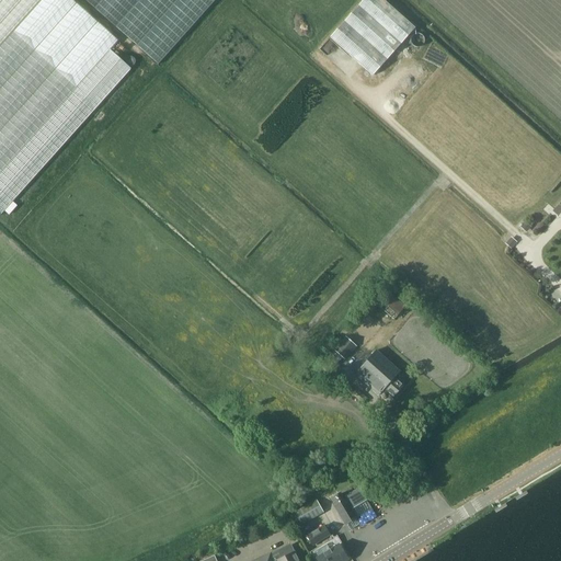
[(0,0),(0,215),(132,68),(122,58),(119,60),(110,52),(118,41),(72,0),(0,0)]
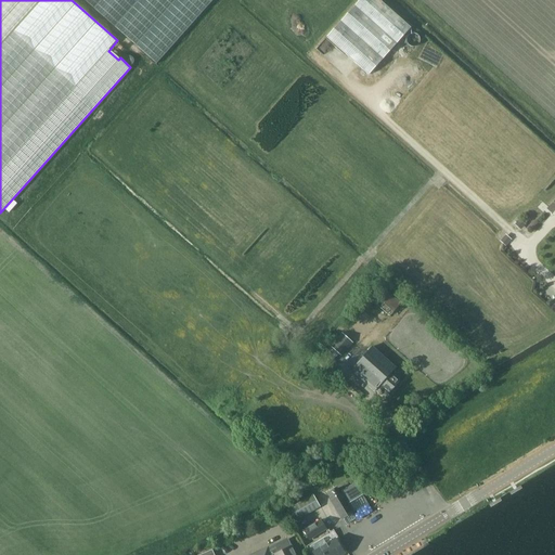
[(82,0),(156,65),(214,0),(82,0)]
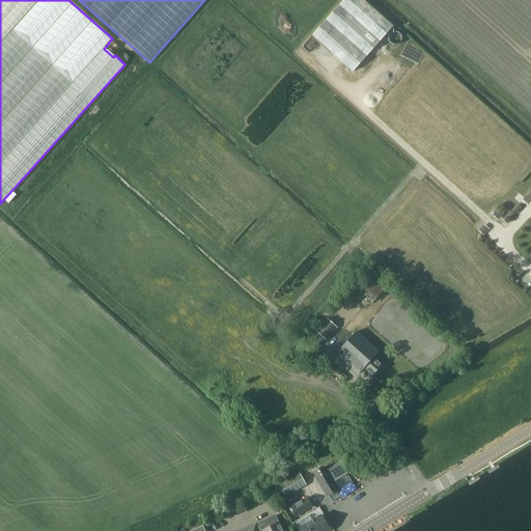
[(353,72),(394,26),(364,0),(343,0),(312,35),(353,72)]
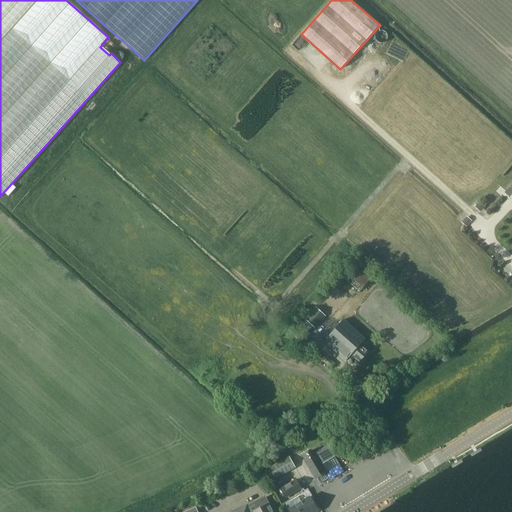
[(108,53),(115,45),(109,40),(103,48),(108,53)]
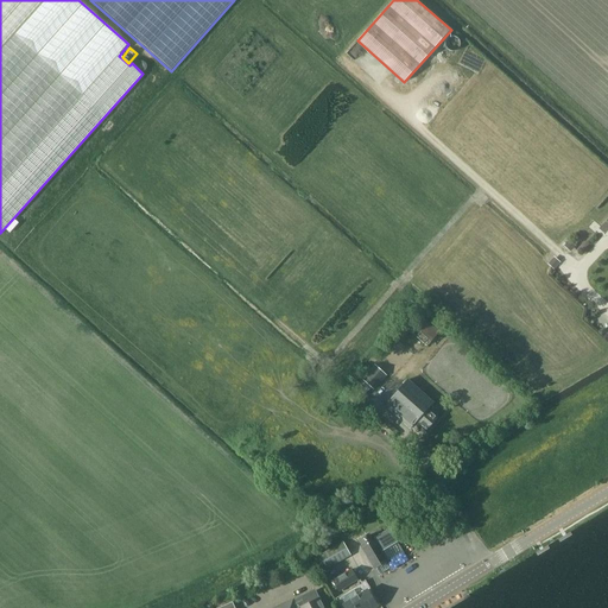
[(426,347),(444,327),(429,312),(410,333),(426,347)]
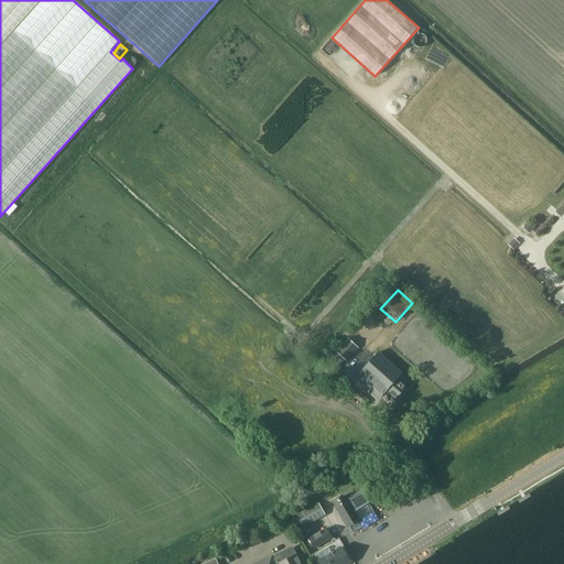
[(347,361),(360,348),(348,337),(336,351),(337,353),(328,362),(336,369),(345,359),(347,361)]
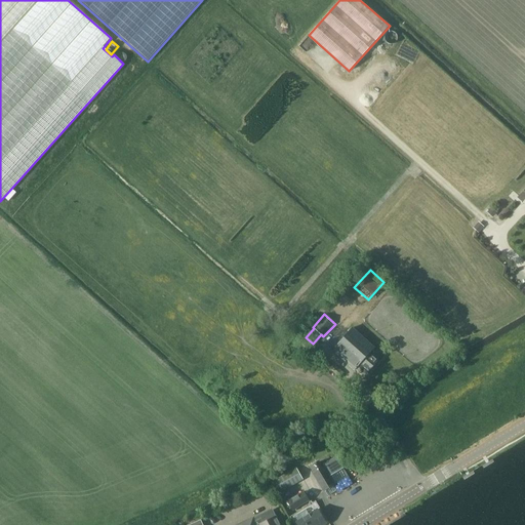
[(368,373),(378,362),(370,354),(374,349),(352,329),(333,350),(356,370),(358,368),(361,371),(363,369),(368,373)]
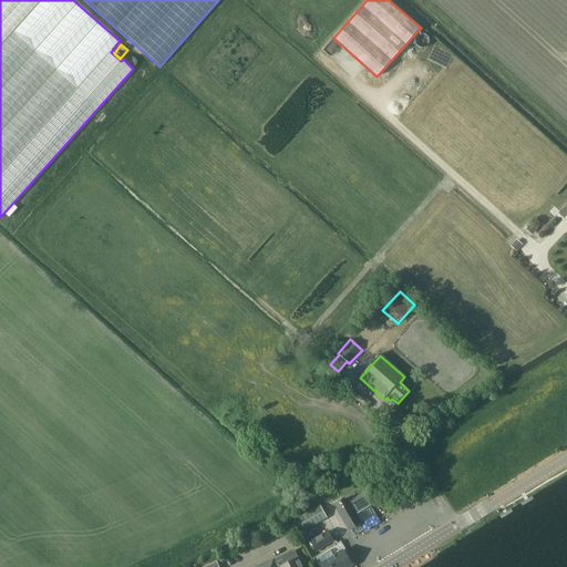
[(356,514),(371,505),(363,493),(347,503),(344,498),(336,505),(338,508),(337,509),(349,531),(361,524),(356,514)]
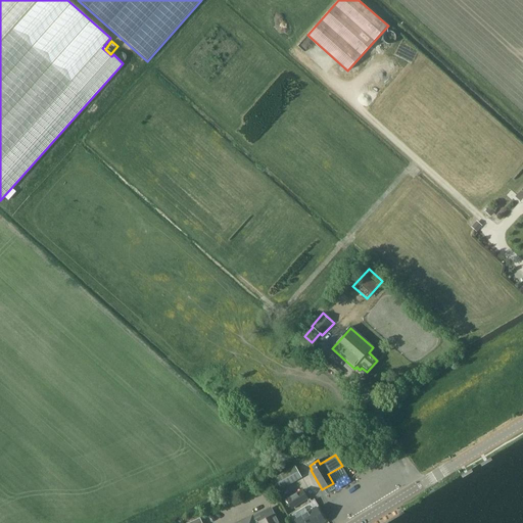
[(301,478),(295,467),(271,481),(277,492),(301,478)]
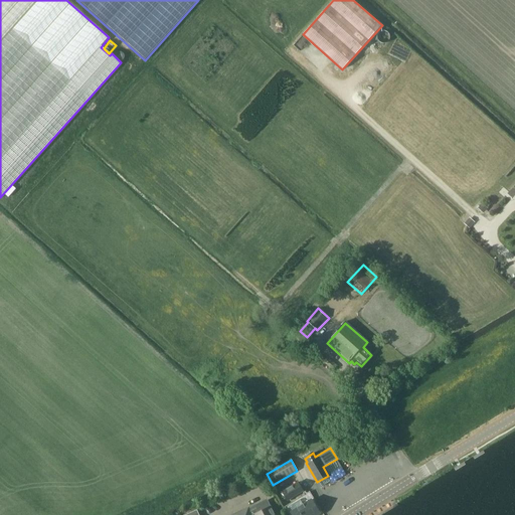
[(297,483),(282,493),(288,501),(303,492),(297,483)]
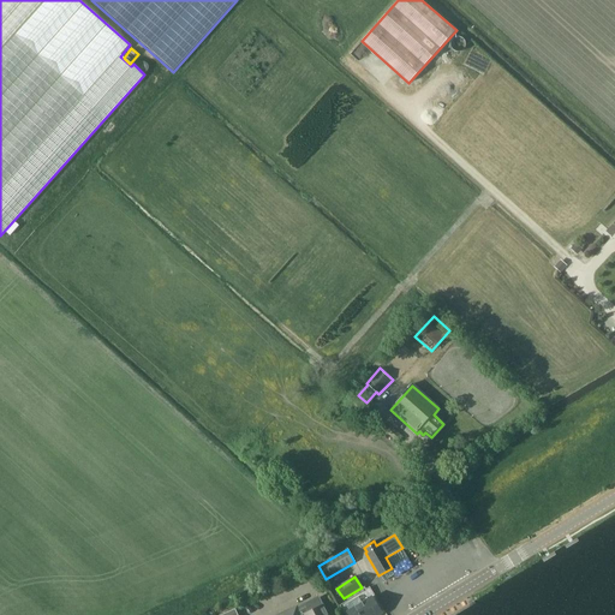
[(380,614),(382,614),(371,598),(375,596),(370,586),(339,605),(345,614),(347,613),(347,614),(380,614)]
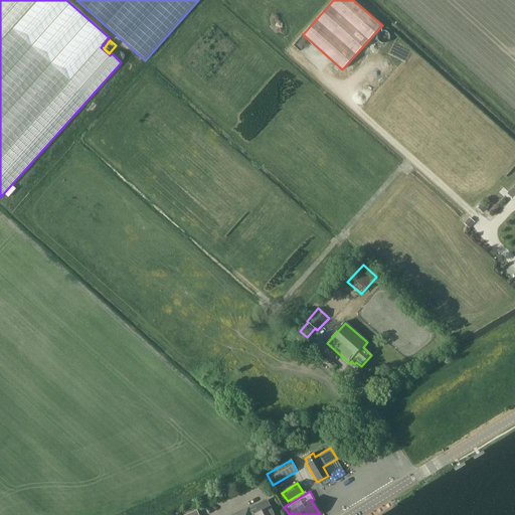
[(275,514),(269,503),(250,512),(252,514),(275,514)]
